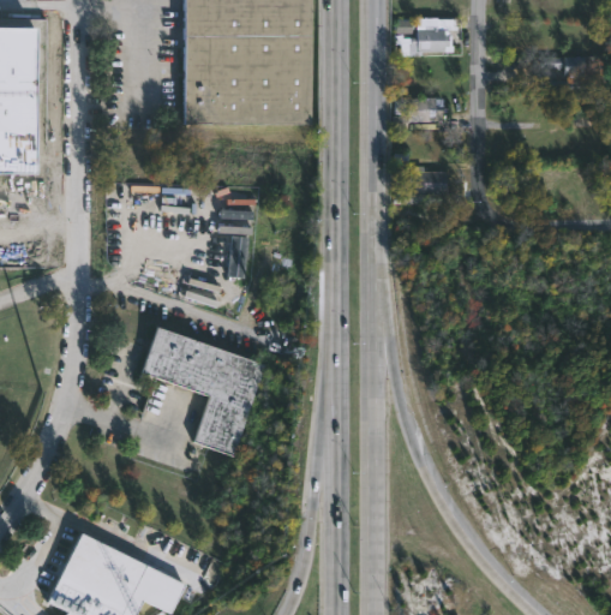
[(312,0),(312,121),(181,121),(181,0),(312,0)]
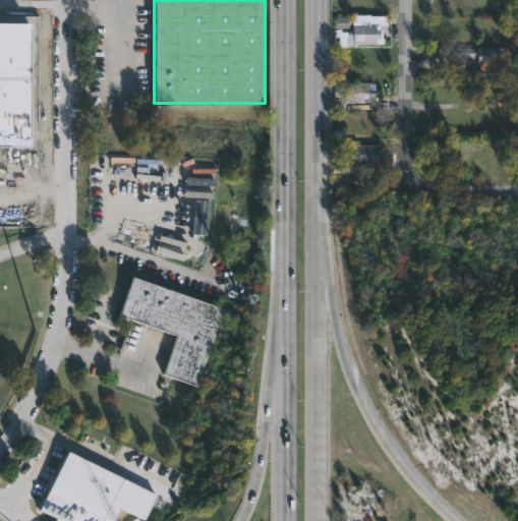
[(381,25),(381,30),(384,30),(384,39),(386,39),(386,43),(350,43),(349,37),(351,37),(351,32),(354,32),(354,26),(357,26),(357,25),(381,25)]
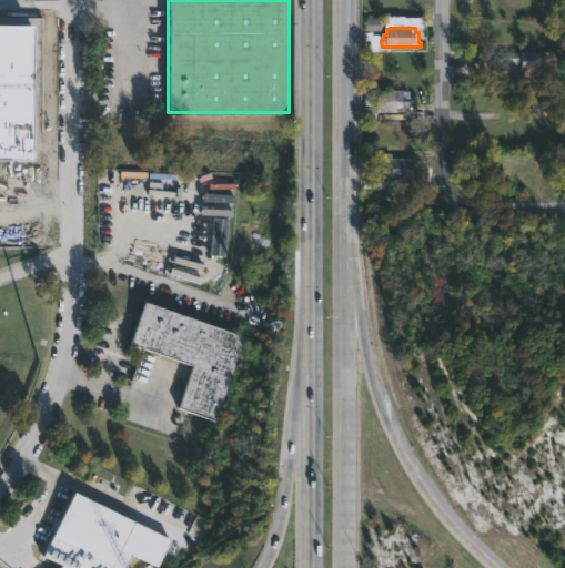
[(545,53),(545,71),(526,70),(526,62),(507,62),(508,52),(545,53)]
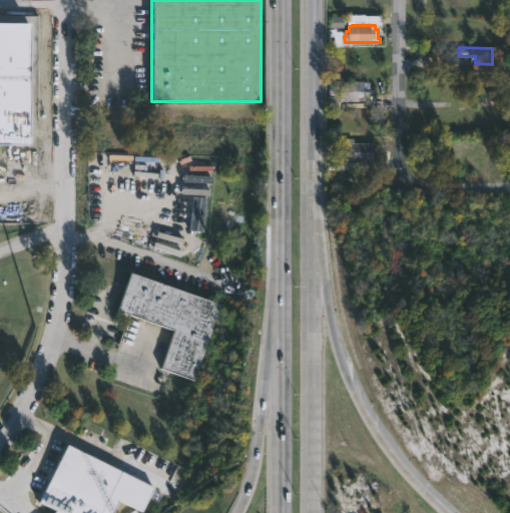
[(482,65),(482,67),(492,67),(492,76),(454,76),(454,67),(462,67),(462,65),(465,65),(465,67),(478,67),(478,65),(482,65)]
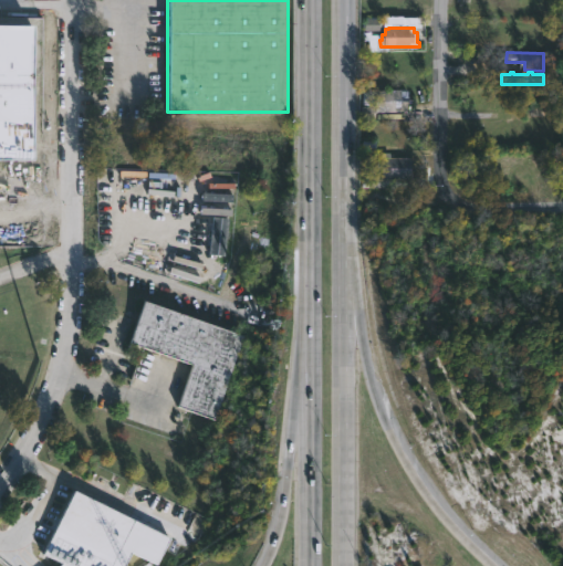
[(379,121),(366,121),(365,105),(379,105),(379,90),(414,90),(414,111),(379,112),(379,121)]
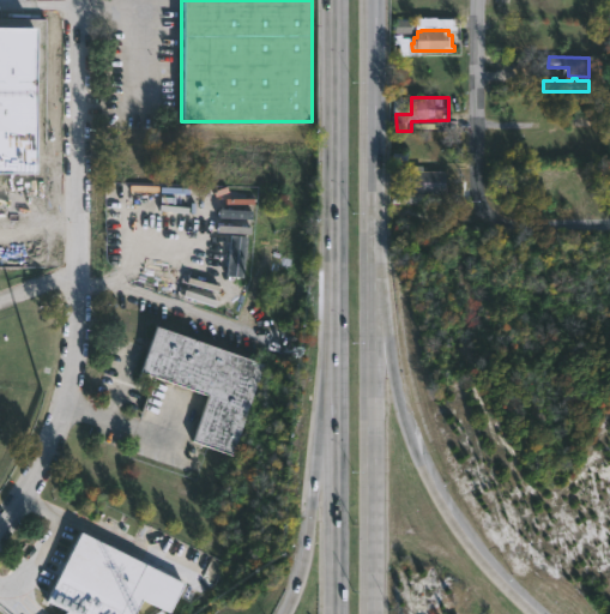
[(548,121),(548,98),(523,98),(523,121),(548,121)]
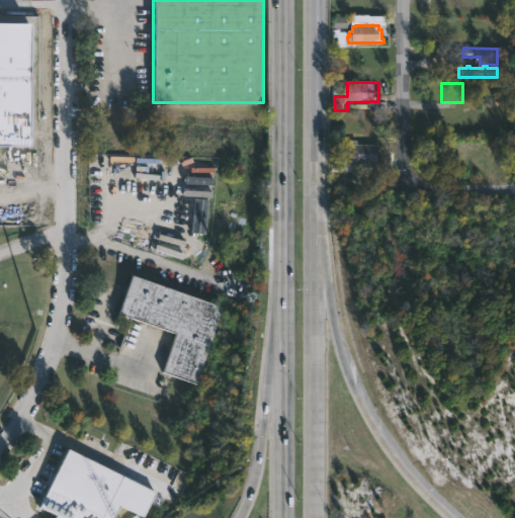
[(361,140),(361,145),(381,145),(381,165),(353,165),(352,140),(361,140)]
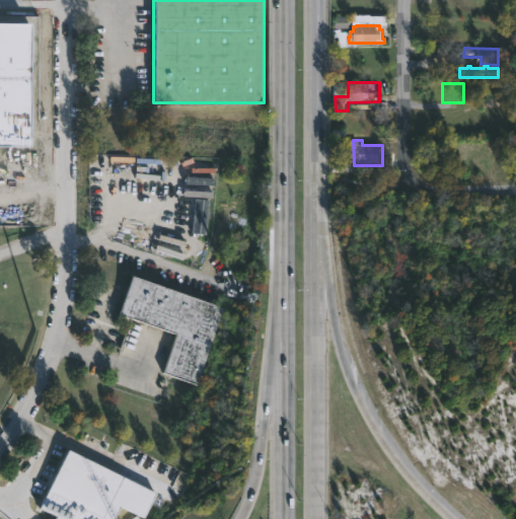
[(224,306),(200,381),(166,370),(178,331),(120,312),(132,276),(224,306)]
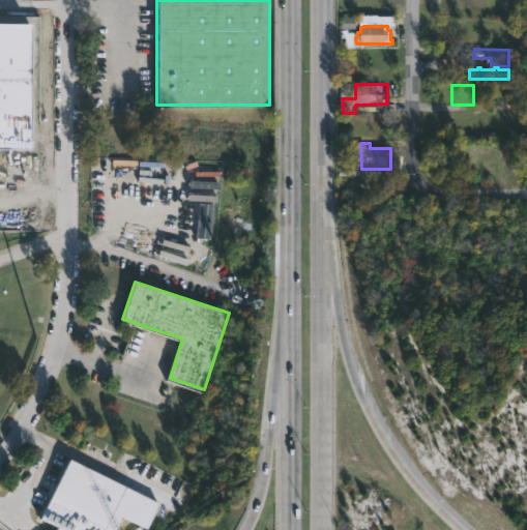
[(107,529),(65,529),(44,519),(72,459),(128,488),(107,529)]
